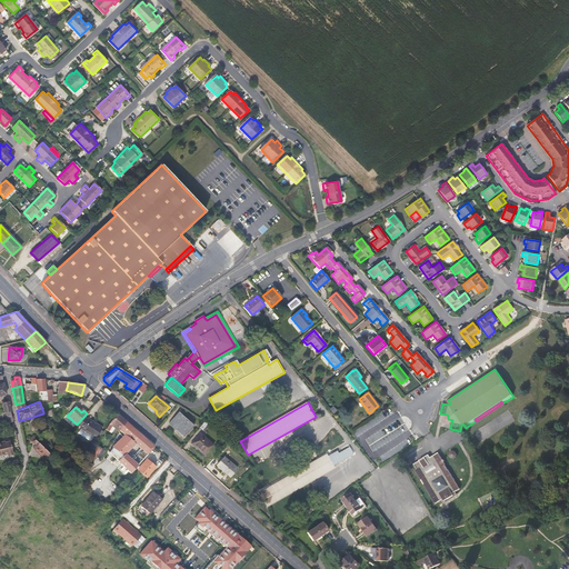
[(12,422),(10,411),(5,412),(0,413),(3,423),(12,422)]
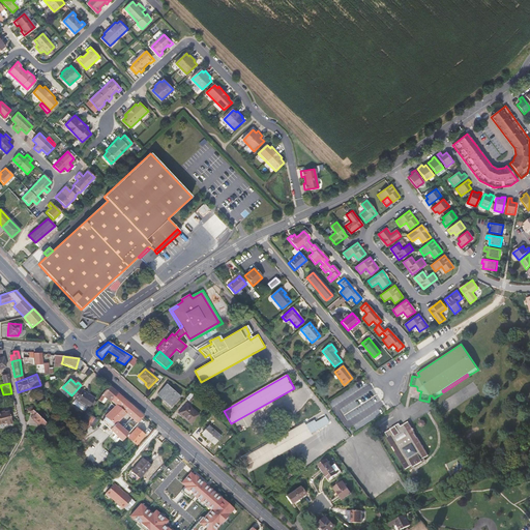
[(158,394),(172,406),(181,395),(168,383),(158,394)]
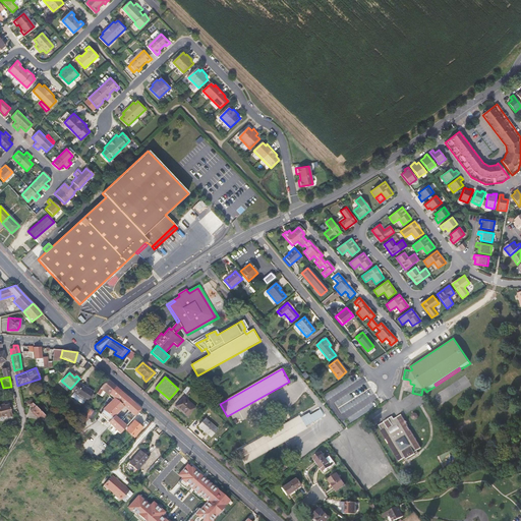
[(107,380),(99,389),(102,391),(103,389),(109,394),(116,387),(112,383),(107,380)]
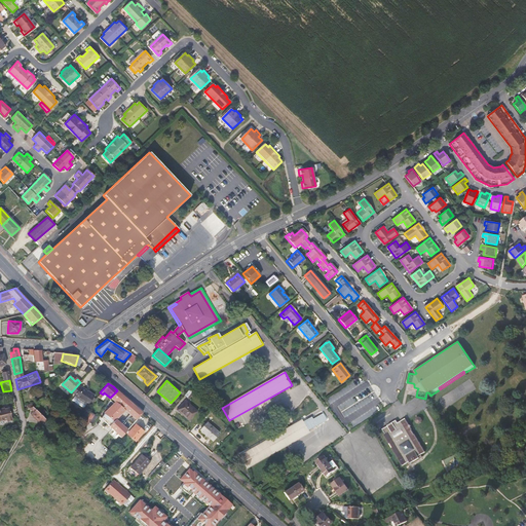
[(87,405),(94,396),(81,386),(74,396),(87,405)]
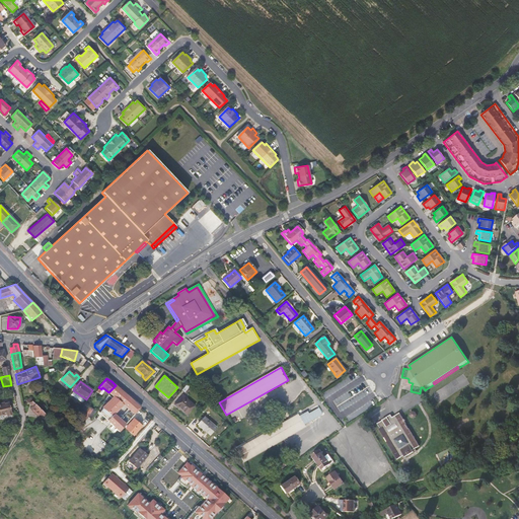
[(329,397),(343,418),(353,411),(348,402),(359,395),(368,411),(378,403),(369,388),(361,394),(354,382),(329,397)]
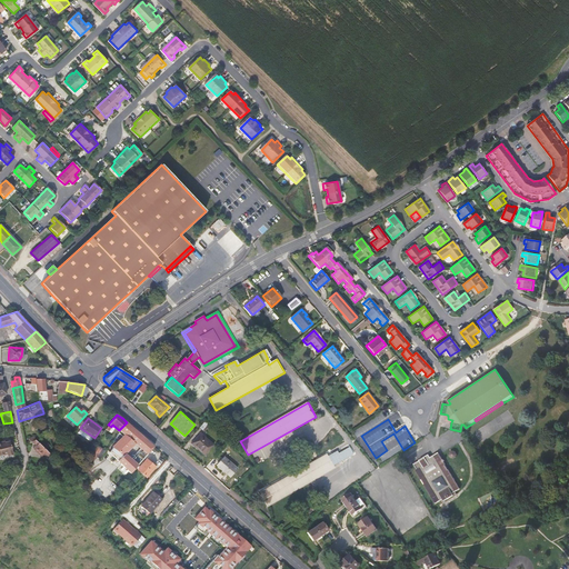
[(127,422),(119,430),(126,436),(111,448),(112,449),(109,453),(117,460),(118,461),(126,453),(135,443),(142,436),(135,429),(127,422)]
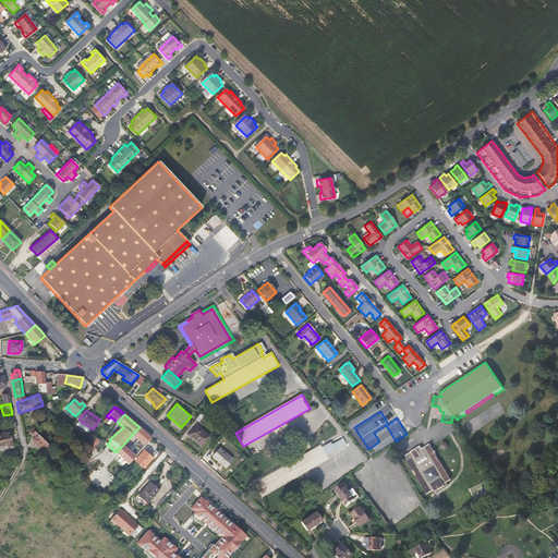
[(99,429),(100,429),(109,419),(106,416),(96,432),(97,433),(99,429)]
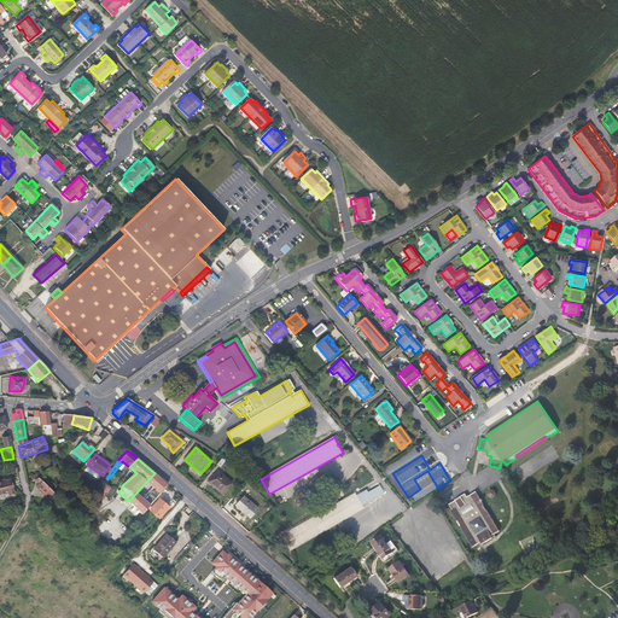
[(233,484),(219,471),(209,482),(222,495),(233,484)]
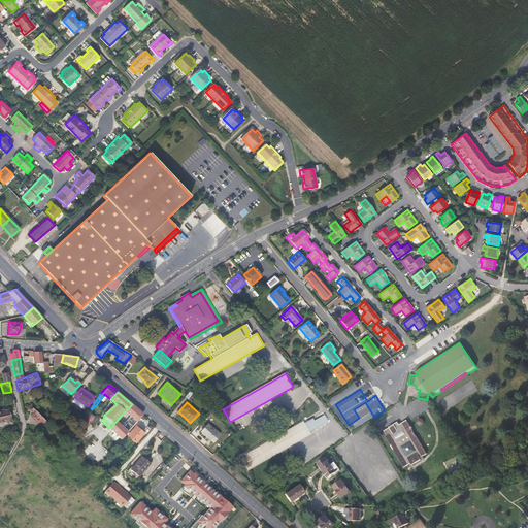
[(136,408),(132,404),(125,411),(130,416),(136,408)]
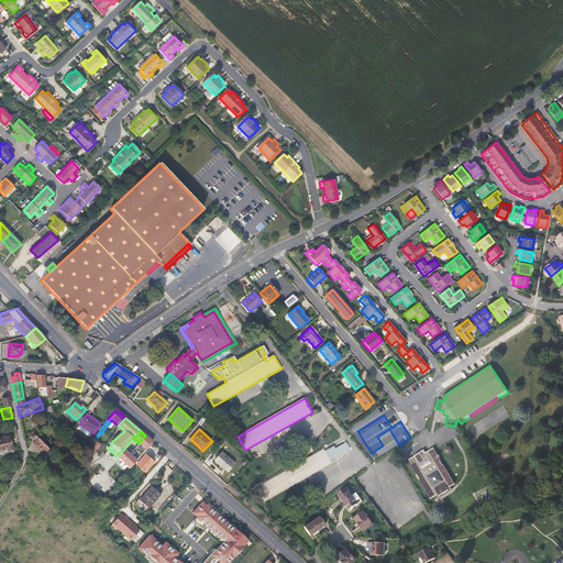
[(51,451),(34,435),(31,437),(36,441),(33,443),(42,452),(43,450),(47,454),(51,451)]
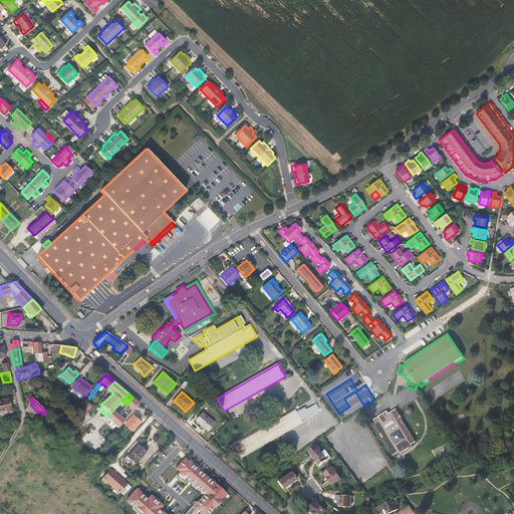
[(109,420),(117,427),(139,404),(134,399),(133,398),(126,405),(117,415),(114,418),(112,416),(109,420)]
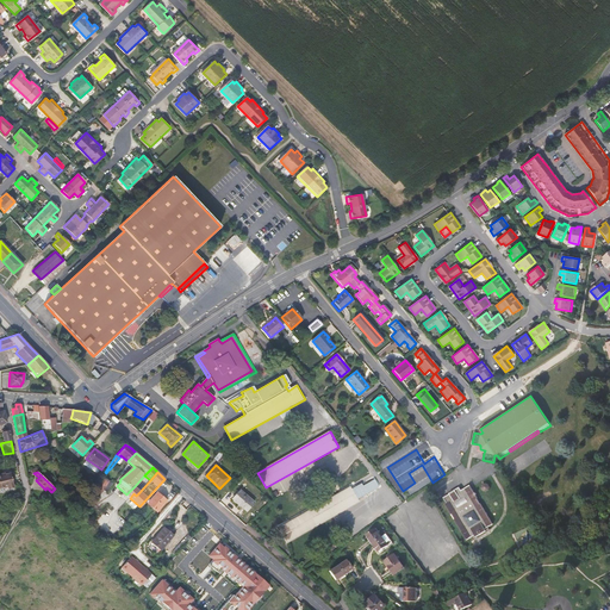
[(8,490),(14,489),(11,473),(2,475),(2,473),(0,473),(0,487),(7,486),(8,490)]
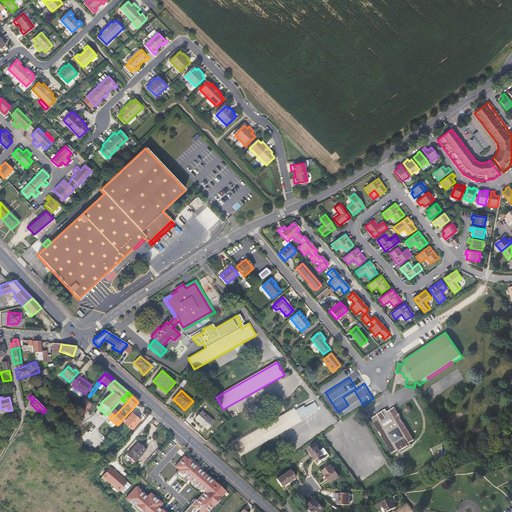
[(85,410),(89,405),(85,400),(80,407),(85,410)]
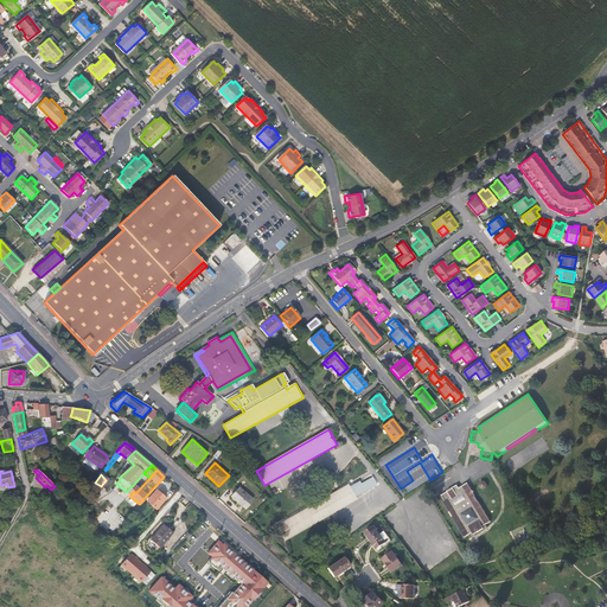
[(110,484),(106,480),(101,486),(106,491),(110,484)]
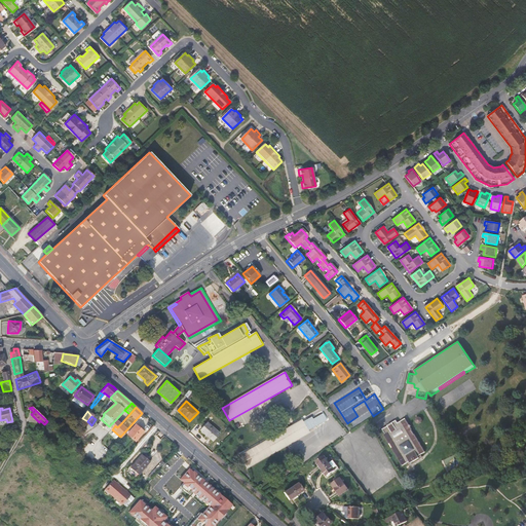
[(117,427),(120,424),(116,419),(109,426),(112,429),(115,425),(117,427)]
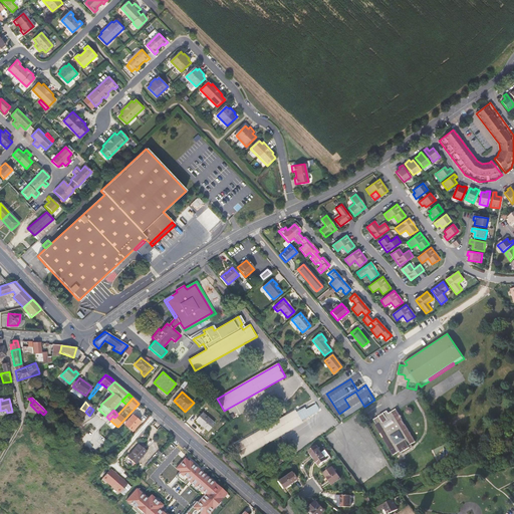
[(402,454),(410,449),(413,447),(412,445),(416,442),(406,425),(405,425),(403,421),(402,418),(401,416),(401,417),(397,411),(393,413),(394,415),(391,417),(390,415),(388,412),(379,417),(379,418),(374,421),(376,425),(375,426),(380,435),(381,434),(383,438),(382,439),(394,456),(399,453),(400,455),(402,454)]
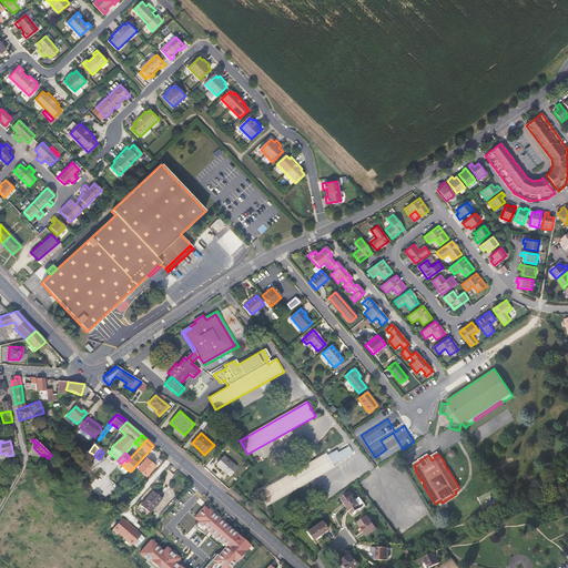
[(217,464),(231,476),(239,468),(225,456),(217,464)]
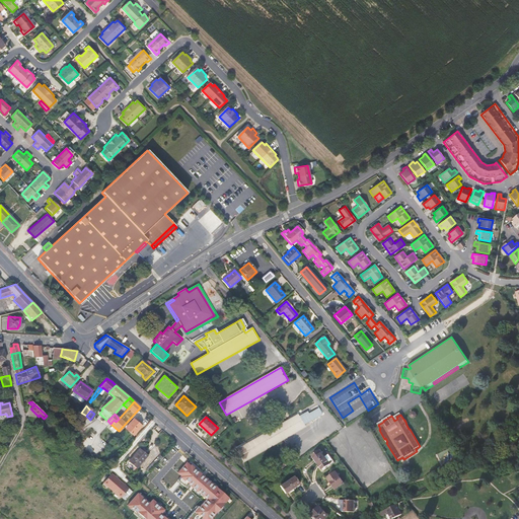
[(126,429),(133,435),(141,426),(134,420),(126,429)]
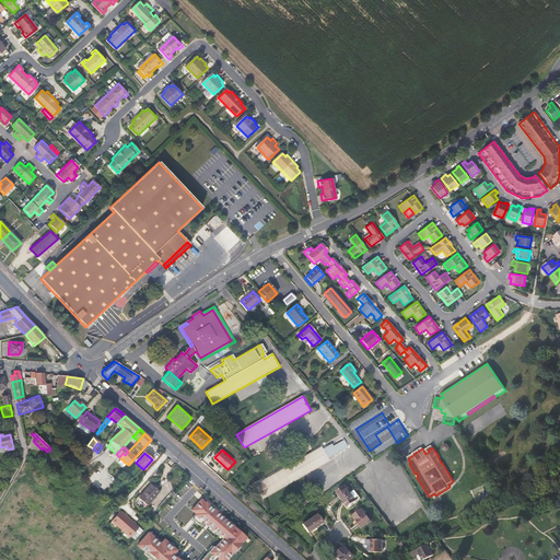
[(81,476),(88,468),(81,463),(74,470),(77,471),(81,476)]
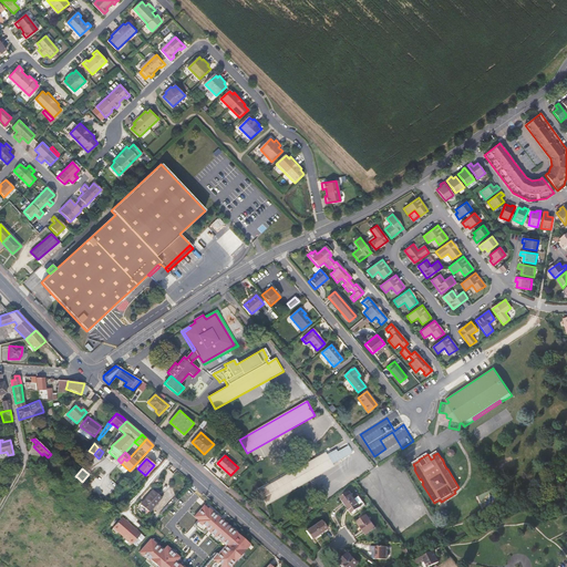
[(66,470),(60,477),(64,482),(72,474),(66,470)]
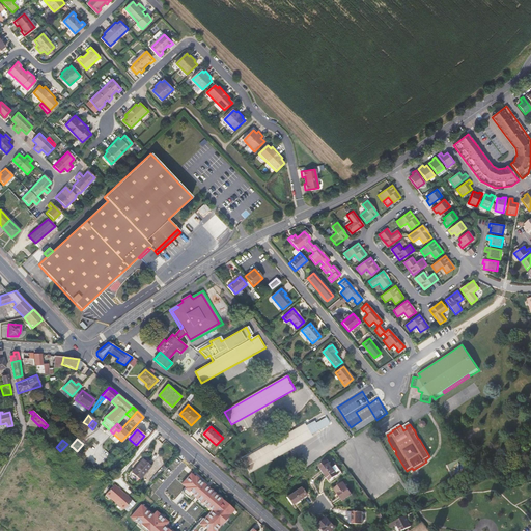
[(150,466),(143,459),(132,472),(139,479),(150,466)]
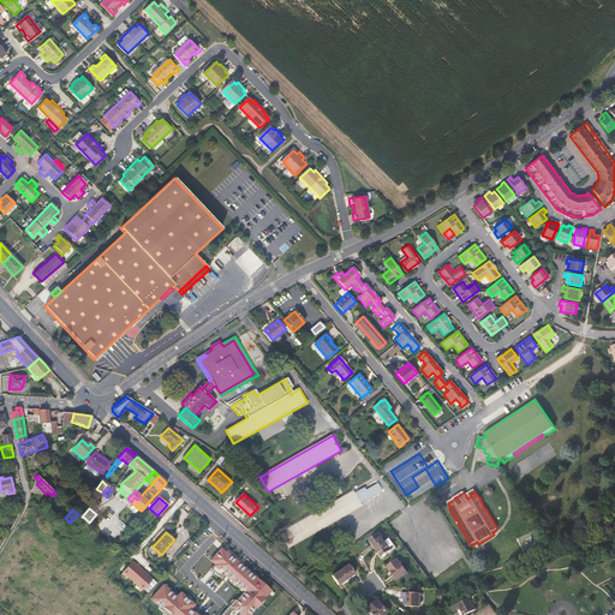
[(378,532),(369,539),(382,556),(395,547),(389,538),(386,541),(378,532)]
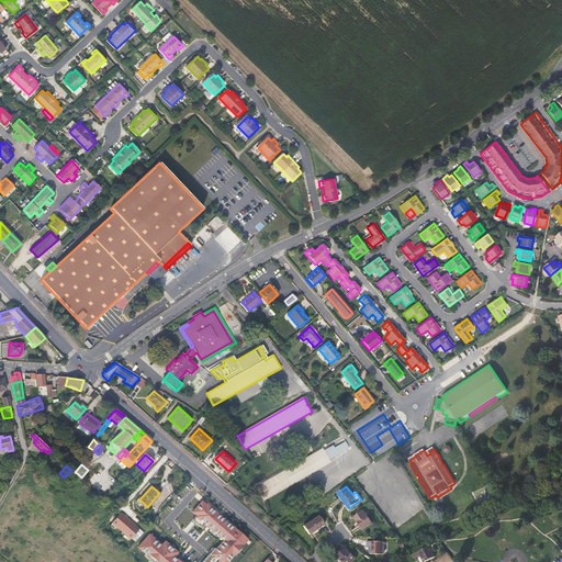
[(311,519),(316,527),(330,517),(325,508),(311,519)]
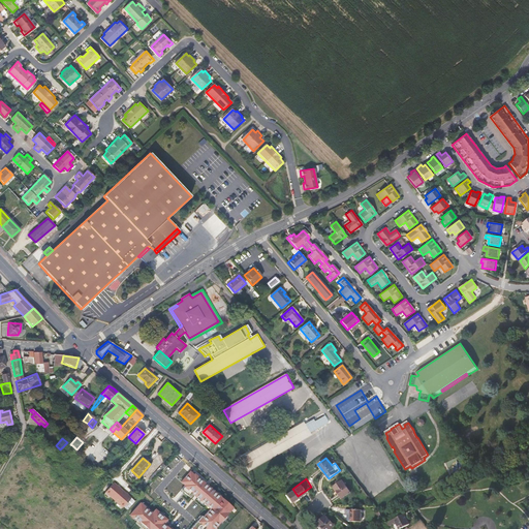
[(343,495),(350,490),(342,478),(334,486),(337,490),(339,489),(343,495)]
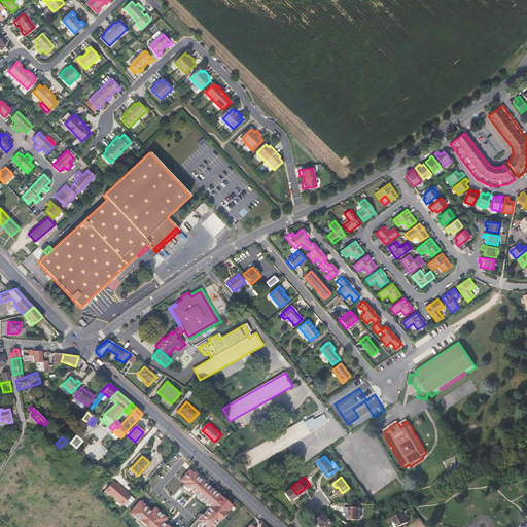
[(126,500),(130,496),(113,481),(104,490),(121,505),(123,504),(126,500)]
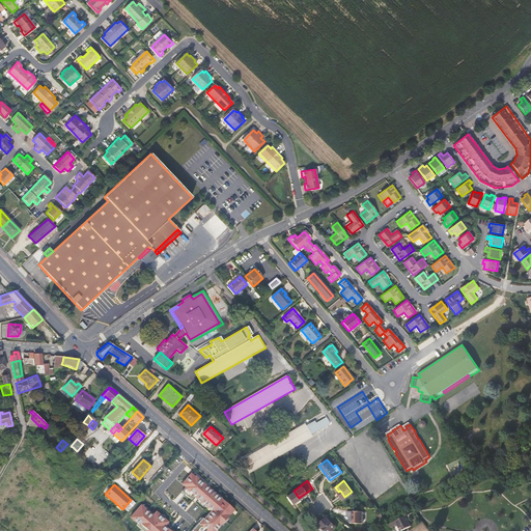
[(126,515),(130,518),(135,511),(132,508),(126,515)]
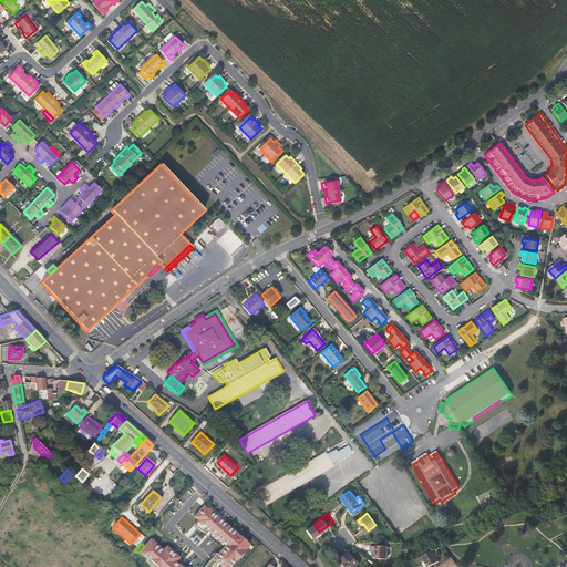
[(370,550),(380,559),(387,550),(378,543),(370,550)]
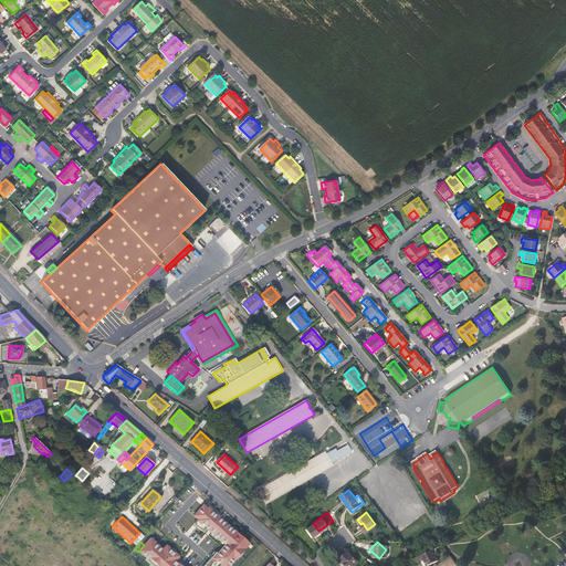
[(425,565),(427,565),(437,562),(431,551),(413,559),(416,563),(422,559),(425,565)]
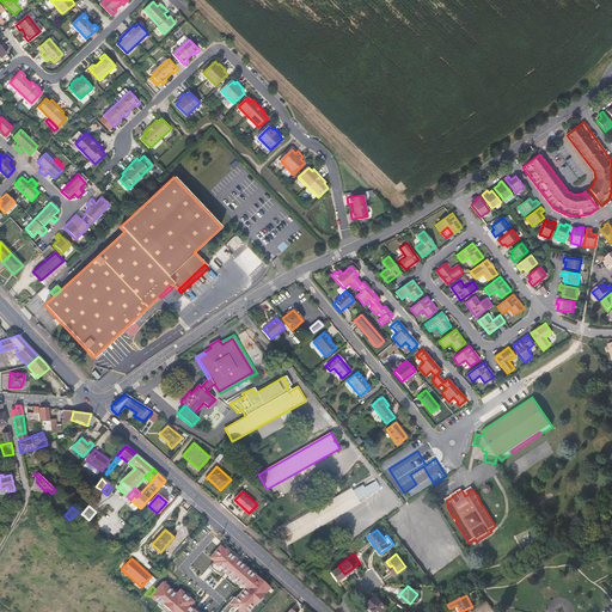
[(377,611),(385,611),(390,607),(378,598),(369,607),(372,610),(373,609),(377,611)]
